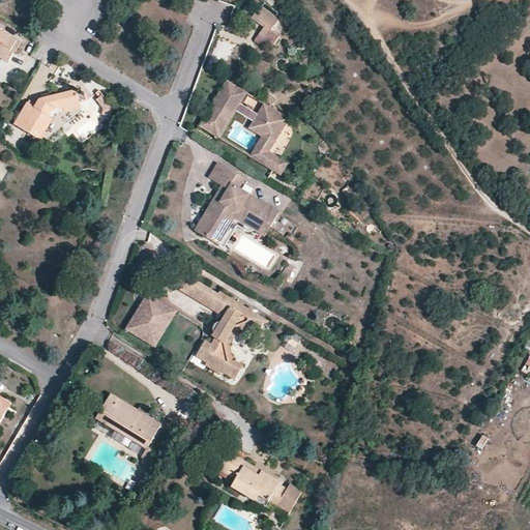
[(266,41),(281,22),(260,7),(252,20),(265,29),(260,36),(266,41)]
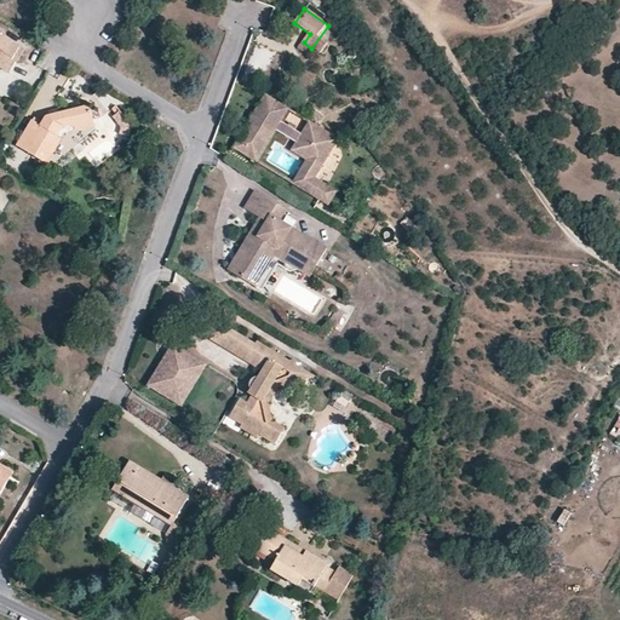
[(0,63),(11,70),(17,63),(10,58),(18,45),(0,33),(0,63)]
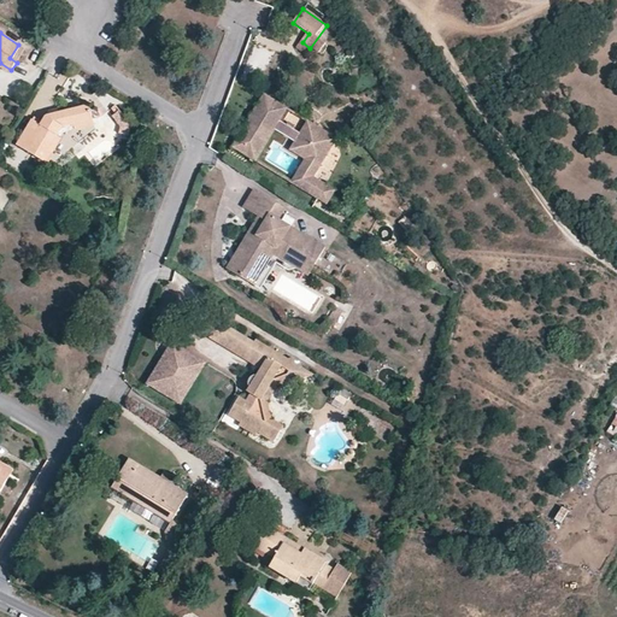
[(54,70),(59,54),(42,50),(37,65),(54,70)]
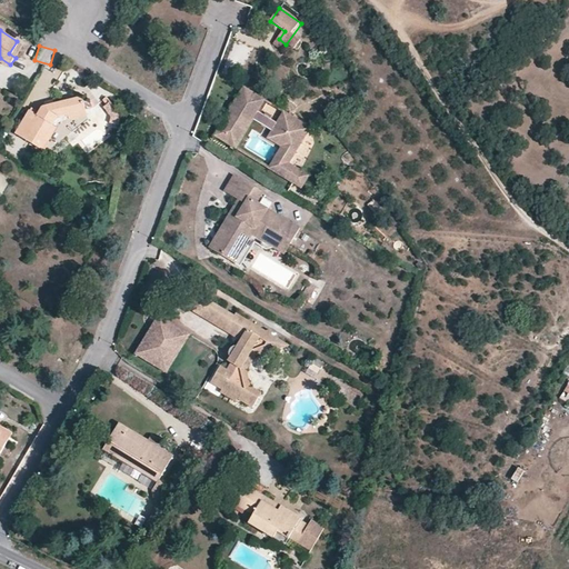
[(297,185),(306,171),(292,163),(313,127),(287,109),(279,121),(261,110),(268,98),(247,85),(217,136),(238,149),(256,119),(273,130),(279,132),(275,141),(282,146),(269,168),(297,185)]
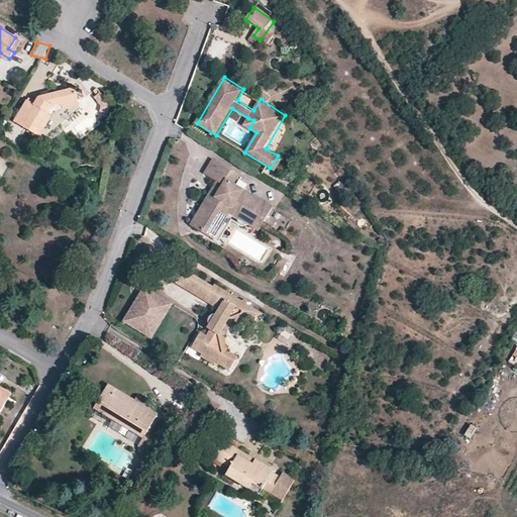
[(37,135),(41,127),(38,126),(50,106),(78,100),(75,89),(40,97),(34,106),(26,101),(14,121),(37,135)]
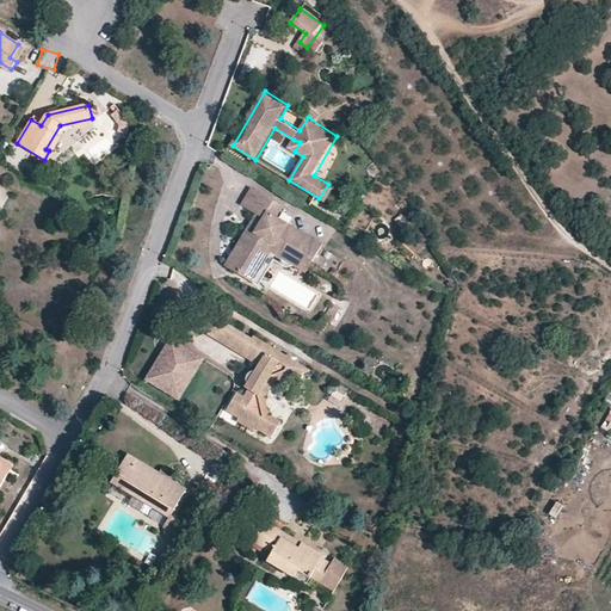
[(131,127),(116,107),(112,110),(116,116),(113,117),(121,128),(118,134),(129,137),(131,127)]
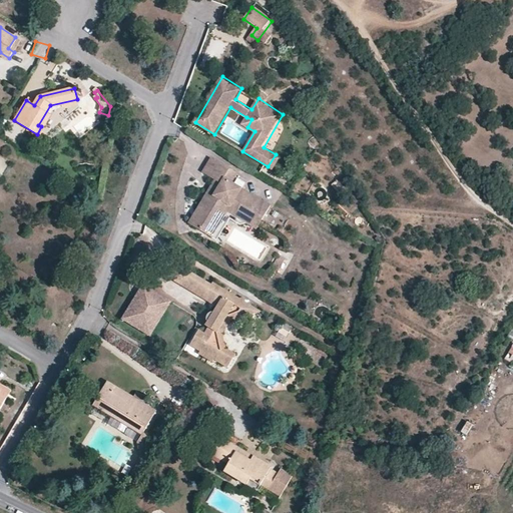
[(79,104),(77,99),(50,105),(38,125),(41,126),(46,129),(56,110),(79,104)]
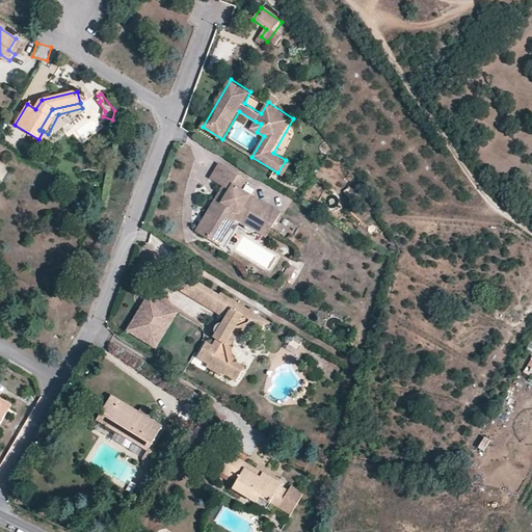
[(251,129),(257,132),(261,124),(256,122),(251,129)]
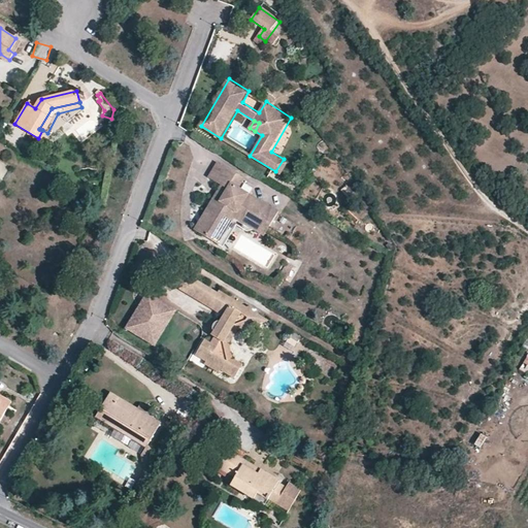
[(289,163),(284,159),(275,171),(282,175),(289,163)]
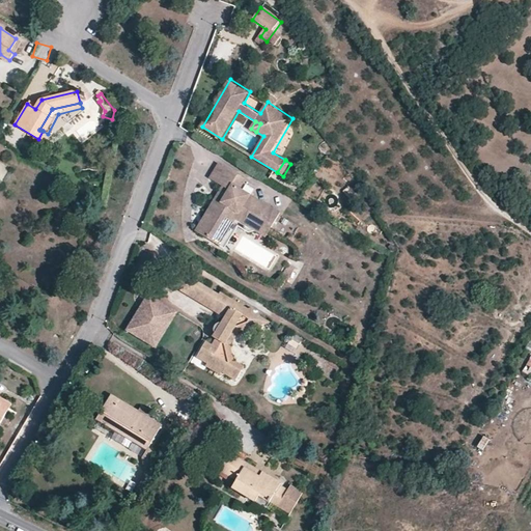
[(248,224),(250,231),(256,230),(257,230),(258,230),(264,234),(266,235),(268,234),(269,234),(281,212),(243,189),(248,179),(221,162),(211,178),(223,186),(196,230),(220,245),(236,217),(248,224)]
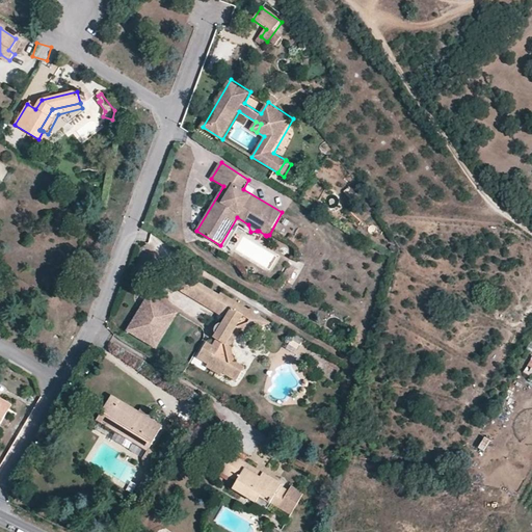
[(239,225),(250,232),(248,224),(237,217),(220,245),(225,248),(239,225)]
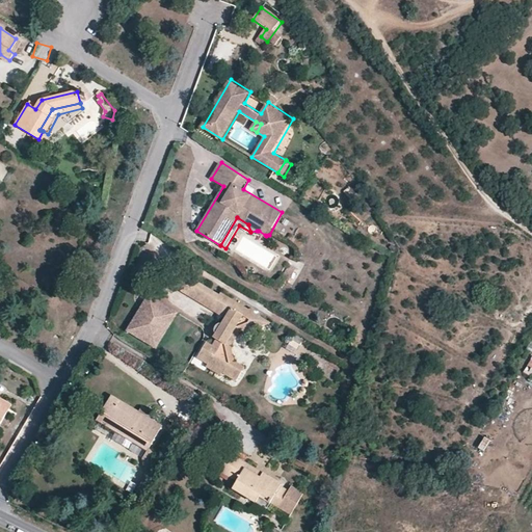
[(281,280),(287,283),(294,269),(289,266),(281,280)]
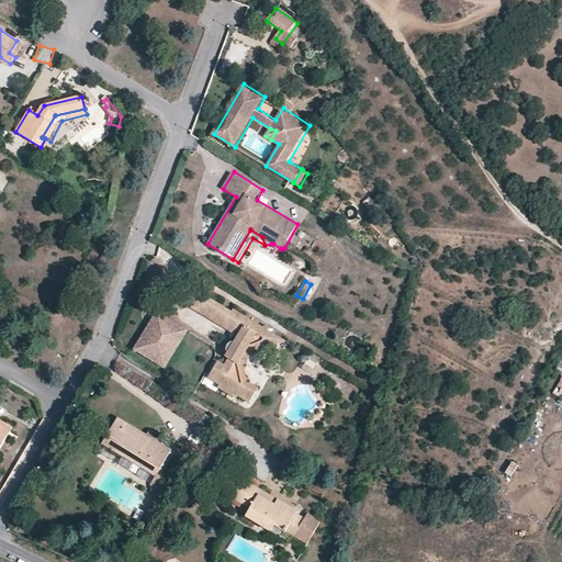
[(193,307),(239,336),(239,327),(228,321),(234,312),(203,292),(193,307)]
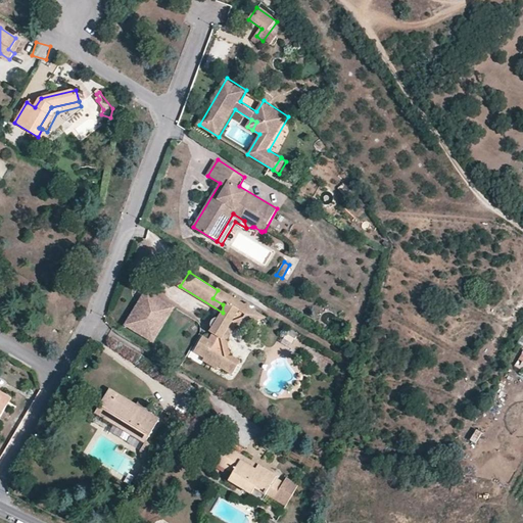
[(221,287),(218,290),(212,298),(223,304),(223,313),(220,320),(218,319),(216,319),(212,322),(211,325),(212,328),(215,330),(212,332),(217,334),(212,340),(206,337),(197,352),(207,359),(206,362),(211,365),(214,362),(218,364),(216,367),(221,371),(223,368),(231,373),(236,364),(229,359),(225,342),(234,325),(248,318),(250,306),(249,303),(240,305),(237,302),(238,298),(221,287)]
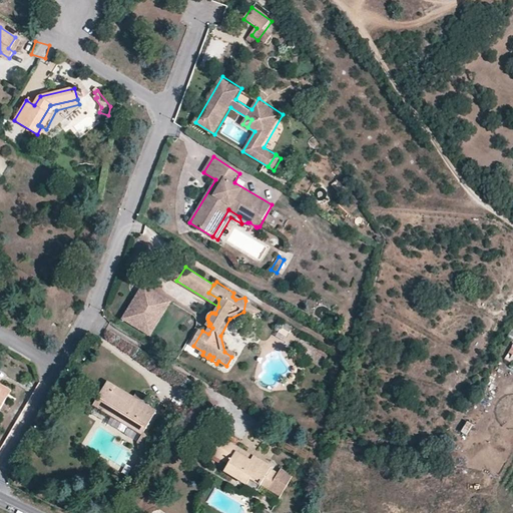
[(148,285),(127,321),(156,338),(177,303),(148,285)]
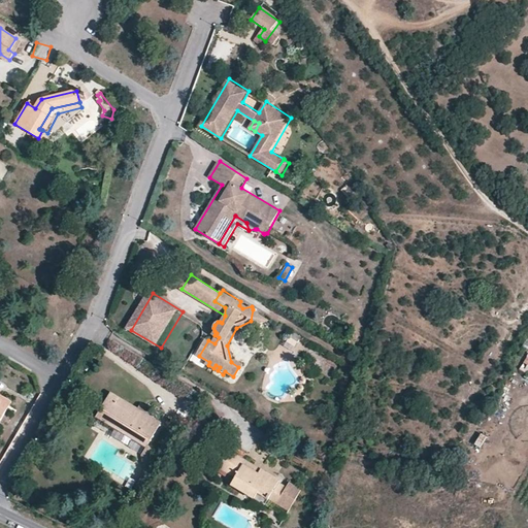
[(254,310),(253,309),(251,321),(236,328),(227,345),(231,362),(238,367),(233,376),(238,380),(246,364),(237,358),(233,344),(241,333),(270,322),(254,310)]
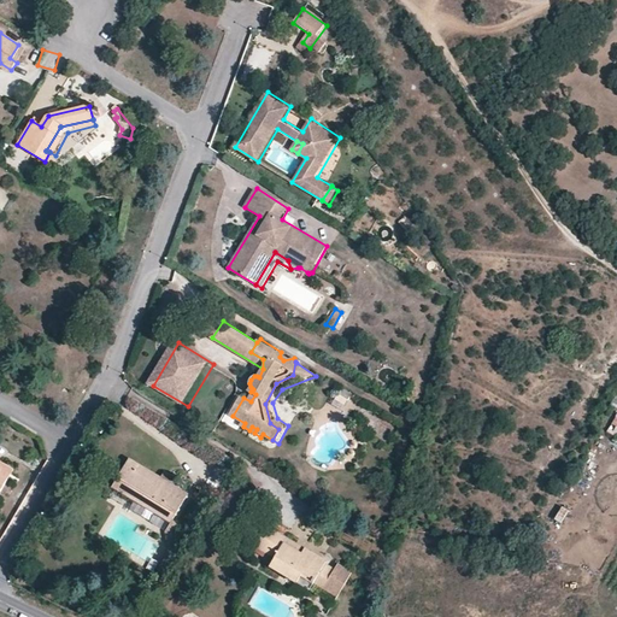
[(354,399),(342,392),(339,398),(351,404),(354,399)]
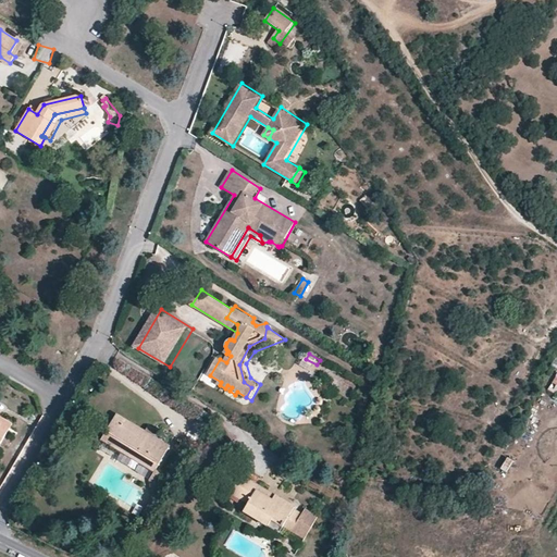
[(133,458),(144,465),(155,471),(170,446),(118,413),(102,440),(133,458)]
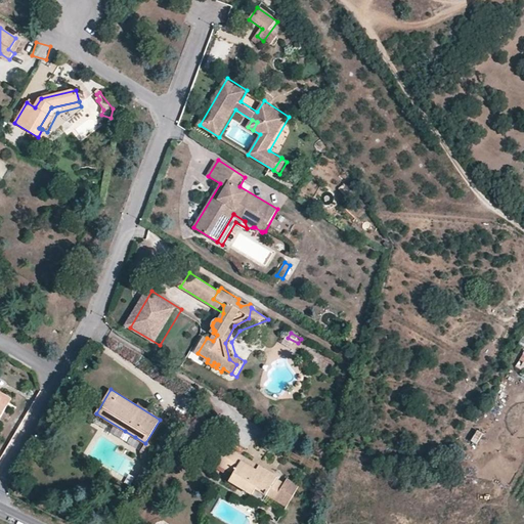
[(11,399),(5,395),(0,404),(6,407),(11,399)]
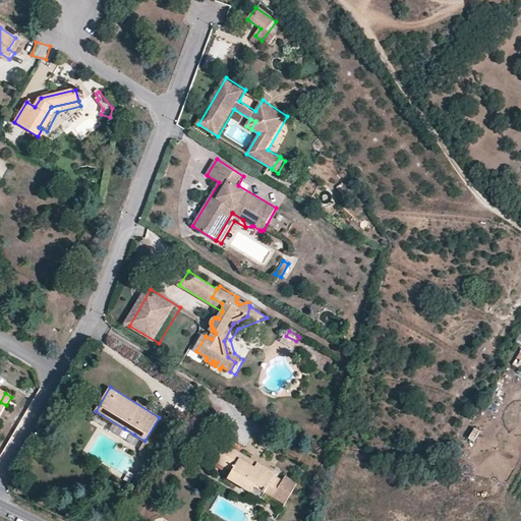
[(195,409),(191,417),(204,424),(208,417),(195,409)]
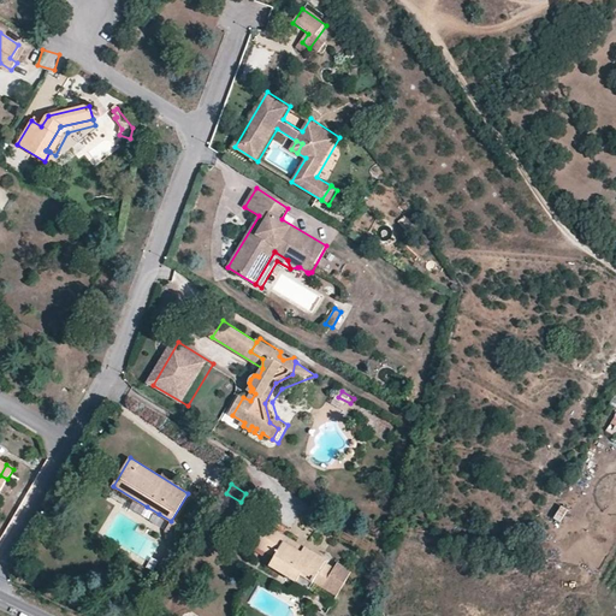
[(554,517),(560,522),(569,510),(563,505),(554,517)]
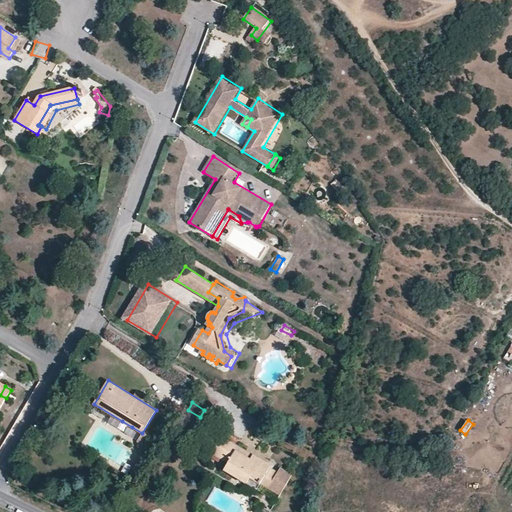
[(128,435),(132,427),(122,421),(118,428),(128,435)]
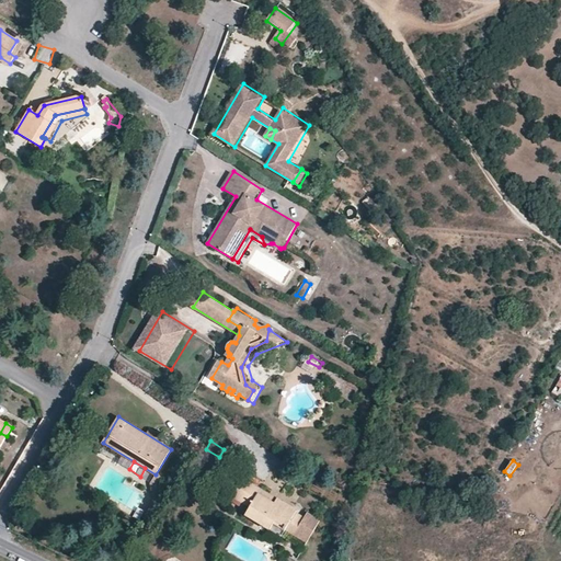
[(274,524),(285,530),(296,511),(243,479),(232,496),(249,507),(244,515),(270,529),(274,524)]
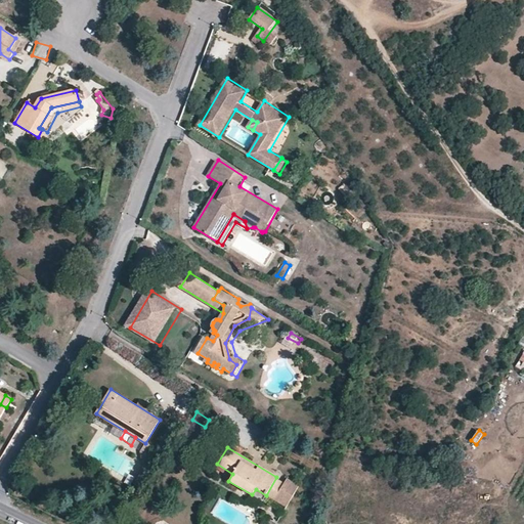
[(135,482),(142,486),(151,472),(144,467),(135,482)]
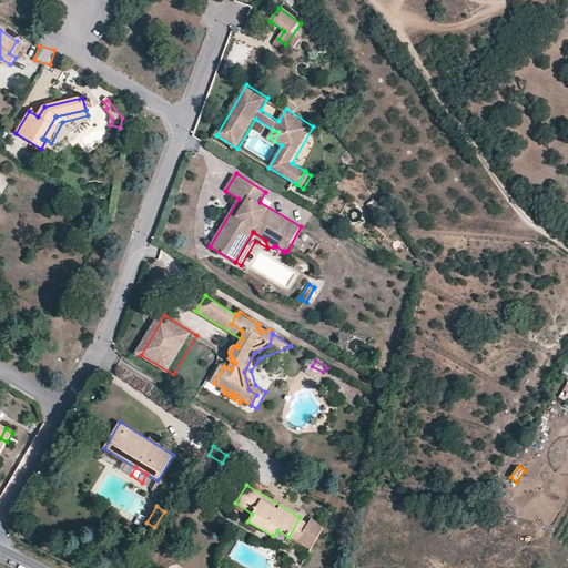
[(296,544),(311,551),(325,529),(310,520),(296,544)]
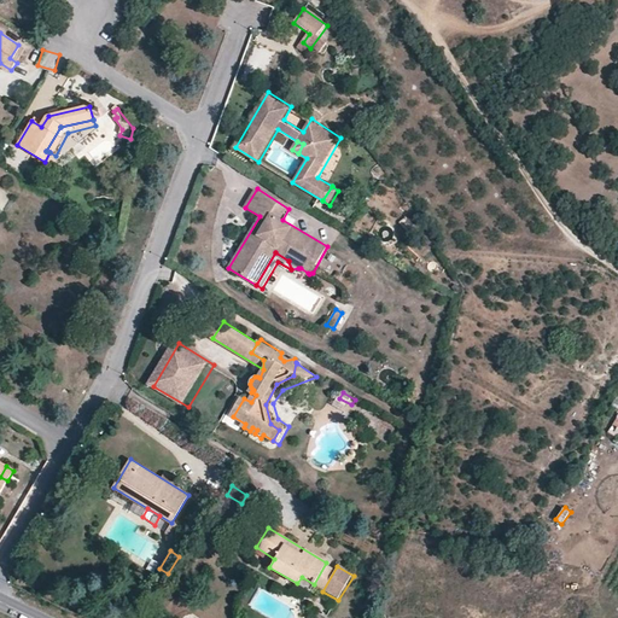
[(309,590),(314,584),(302,577),(297,583),(309,590)]
